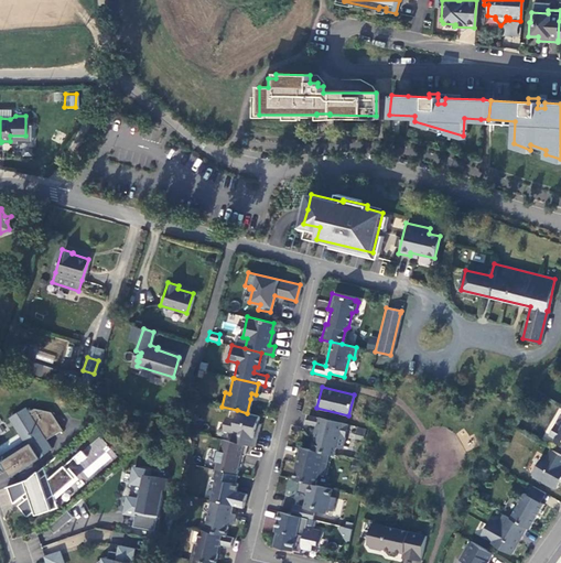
[(49,447),(27,408),(12,415),(29,443),(35,455),(49,447)]
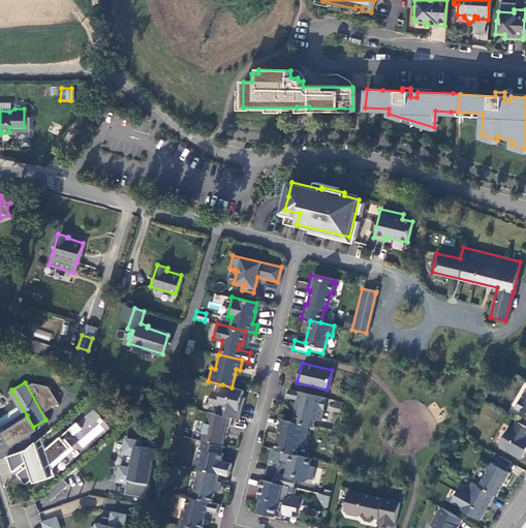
[(220,393),(212,391),(209,403),(217,405),(215,413),(230,416),(238,418),(240,409),(238,409),(239,403),(241,404),(243,397),(240,397),(242,390),(231,387),(222,384),(220,393)]
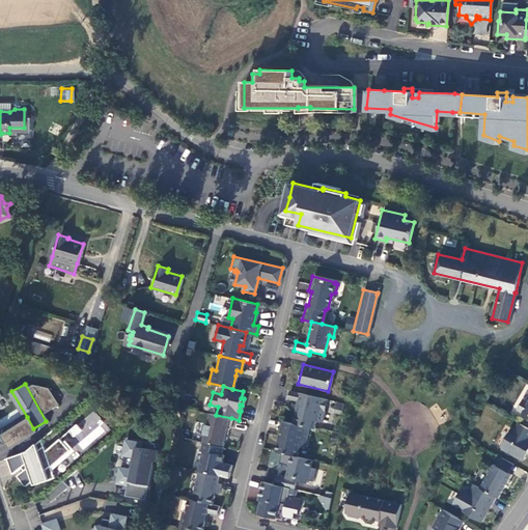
[(298,392),(288,390),(286,398),(296,400),(298,392)]
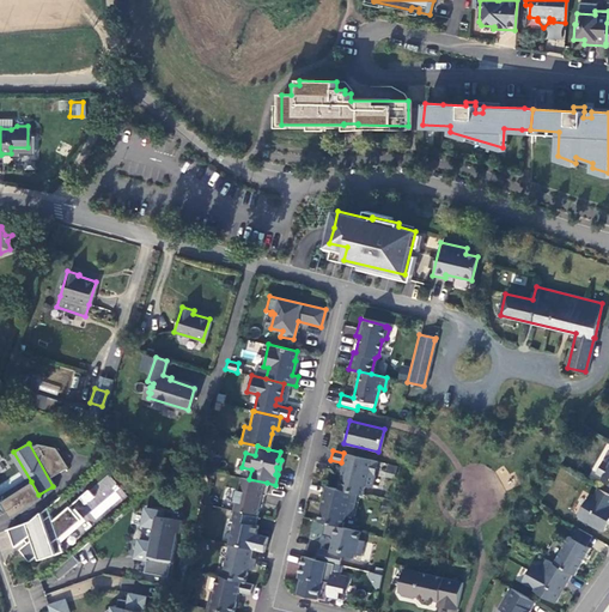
[(376,461),(343,453),(341,462),(343,464),(338,489),(355,492),(361,494),(364,485),(370,488),(376,461)]
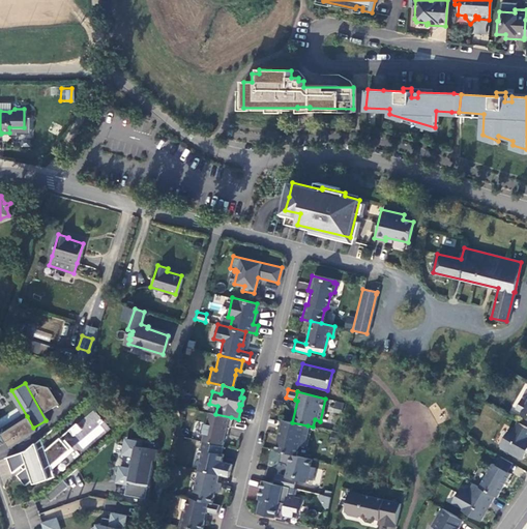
[(526,399),(526,401),(520,398),(515,408),(520,411),(519,414),(526,418),(526,399)]
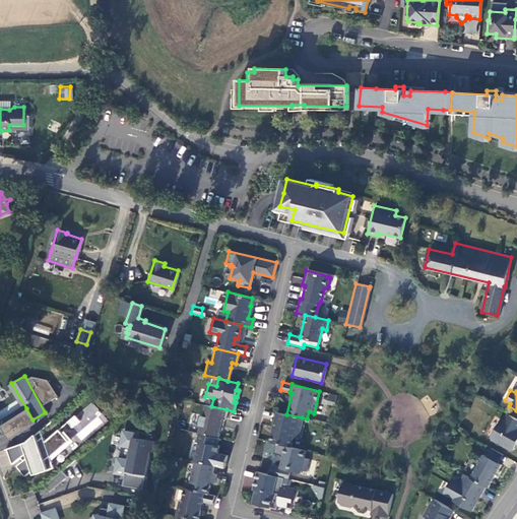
[(204,404),(201,415),(198,414),(195,424),(199,425),(197,433),(198,433),(217,437),(218,430),(220,430),(221,423),(220,422),(221,418),(223,419),(227,409),(211,406),(204,404)]
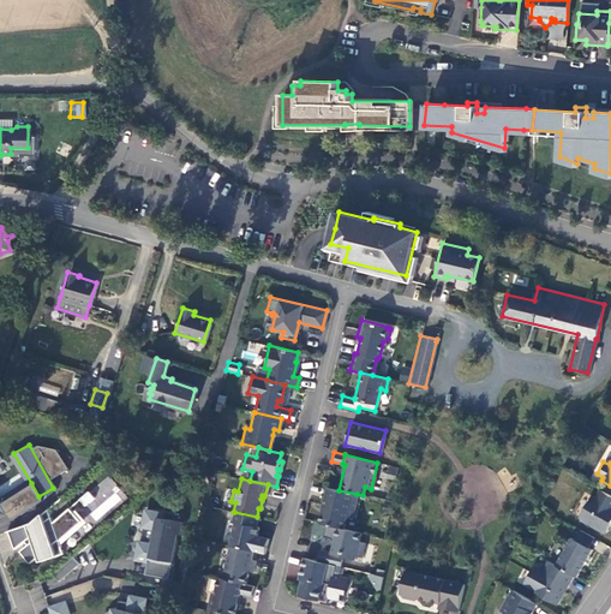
[(39,496),(31,483),(0,501),(9,517),(40,499),(39,496)]
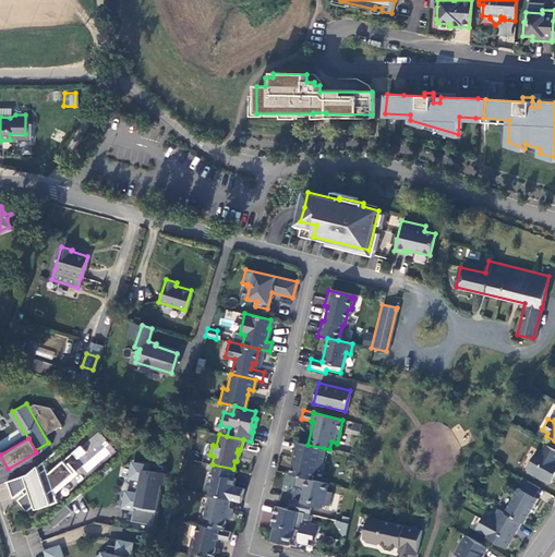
[(308,445),(297,443),(296,450),(293,450),(291,460),(293,460),(290,474),(305,477),(311,479),(313,469),(318,470),(324,448),(308,445)]
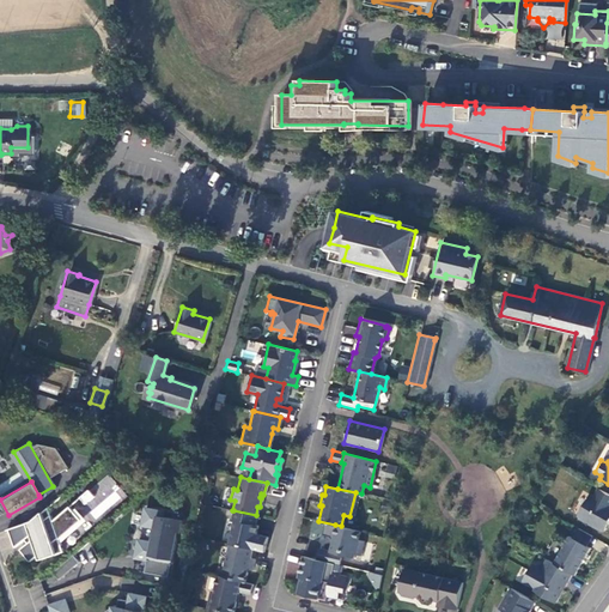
[(594,494),(591,496),(588,495),(577,515),(578,516),(577,517),(600,531),(601,529),(602,529),(607,521),(604,519),(608,510),(608,494),(597,488),(594,494)]
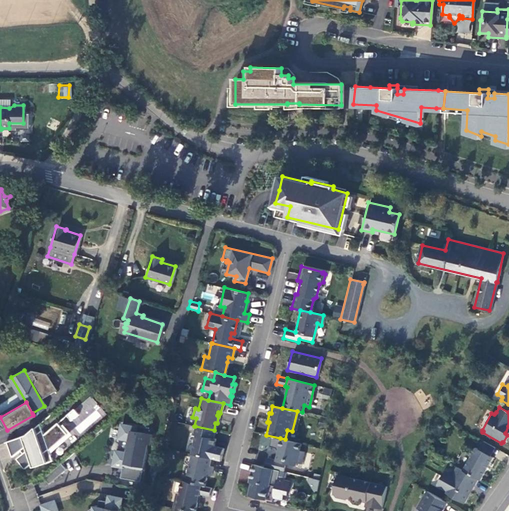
[(65,415),(70,420),(77,414),(73,409),(65,415)]
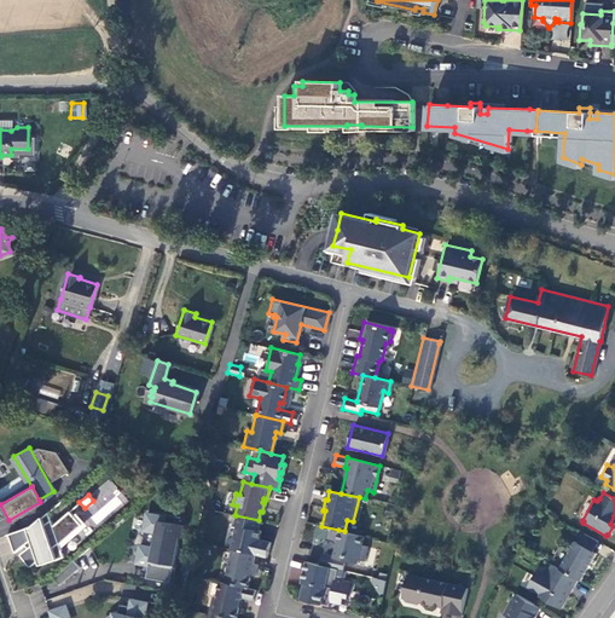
[(38,565),(62,556),(58,544),(80,525),(68,510),(51,525),(46,512),(30,525),(6,533),(12,552),(27,541),(29,544),(17,554),(28,566),(36,560),(38,565)]
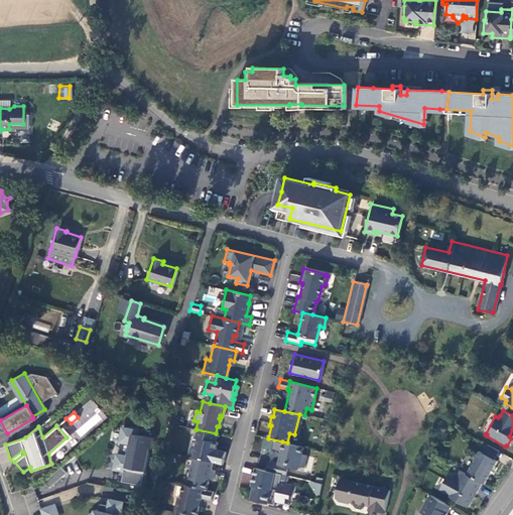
[(140,485),(147,447),(150,447),(152,437),(136,434),(136,429),(121,426),(118,441),(129,443),(126,456),(115,454),(113,465),(124,467),(123,471),(122,470),(120,481),(140,485)]
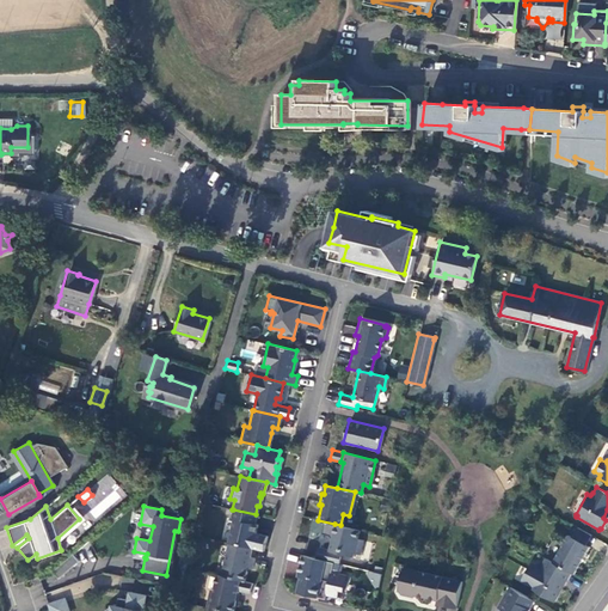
[(256,525),(253,524),(256,514),(233,509),(231,519),(233,520),(227,543),(228,543),(251,548),(256,525)]
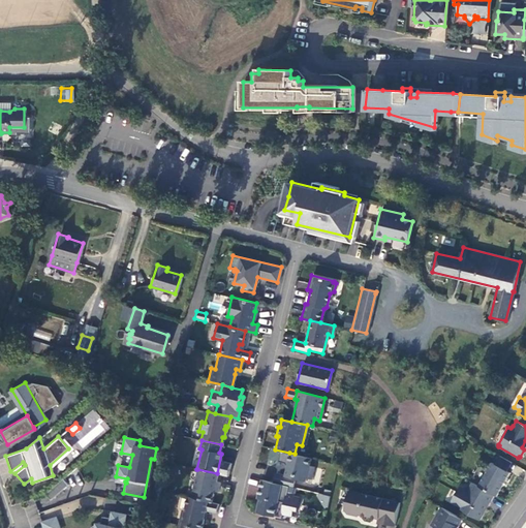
[(289,453),(284,475),(274,473),(272,483),(287,486),(292,487),(295,475),(310,478),(313,466),(308,465),(310,458),(295,454),(289,453)]
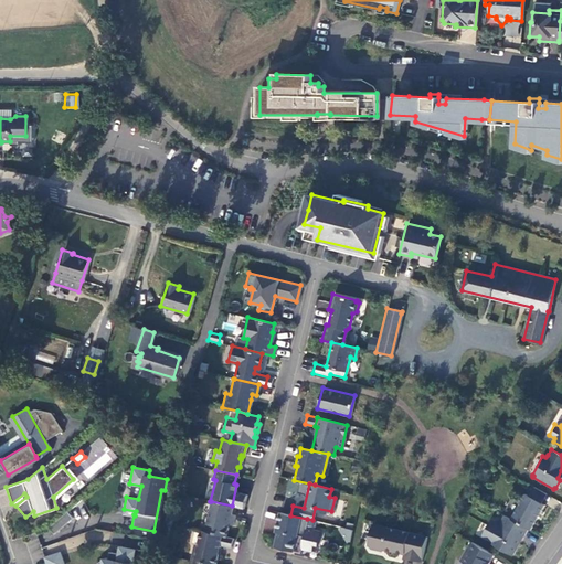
[(510,519),(526,528),(529,530),(543,504),(525,493),(510,519)]
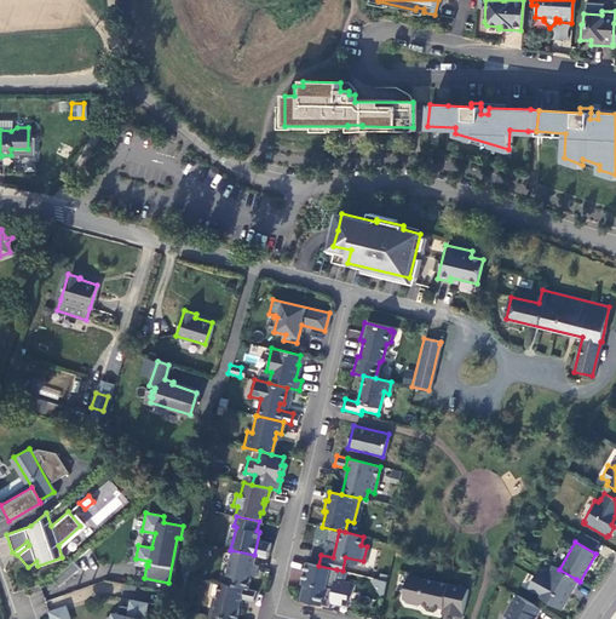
[(254,555),(231,550),(223,583),(246,589),(249,575),(253,577),(257,565),(252,565),(254,555)]
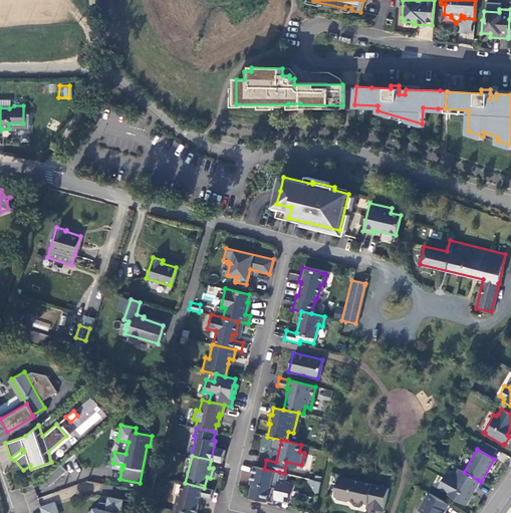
[(59,465),(54,469),(59,475),(64,471),(59,465)]
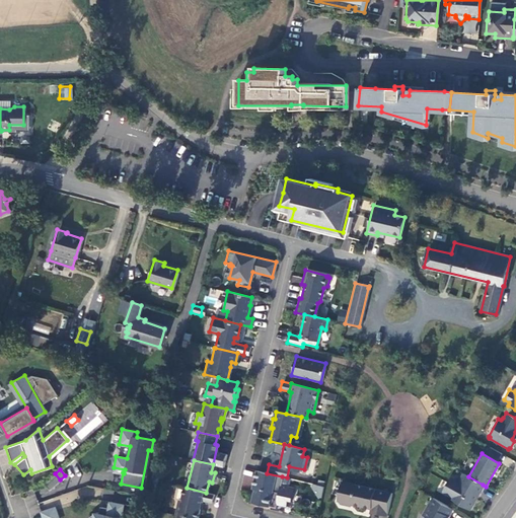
[(267,473),(255,470),(251,489),(253,490),(250,502),(269,507),(275,508),(276,504),(285,506),(286,501),(290,502),(293,488),(281,485),(282,476),(267,473)]
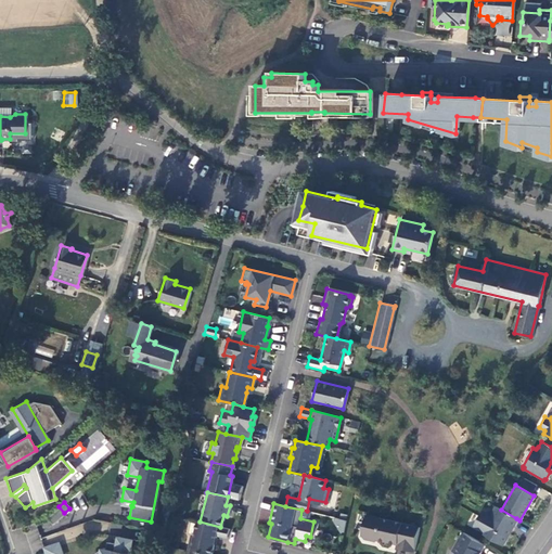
[(64,513),(59,506),(46,517),(51,524),(64,513)]
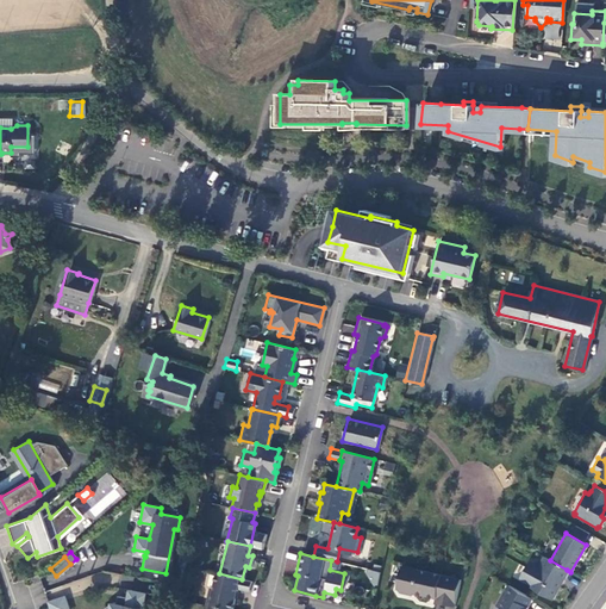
[(530,588),(551,600),(558,586),(556,585),(560,579),(562,580),(567,570),(550,560),(543,557),(538,565),(537,566),(529,561),(519,577),(528,583),(532,585),(530,588)]
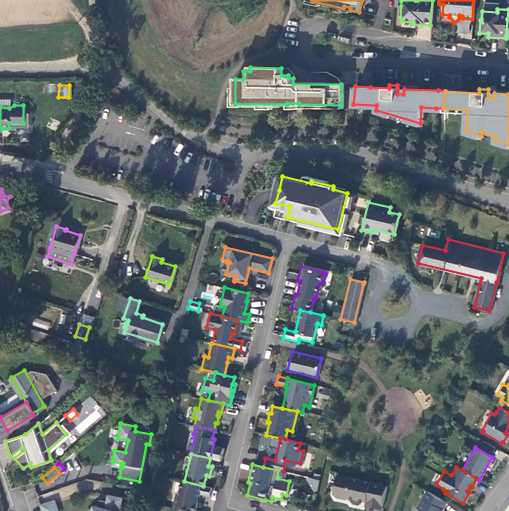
[(380,509),(385,486),(336,474),(332,494),(333,494),(335,497),(340,498),(342,496),(365,501),(364,505),(380,509)]
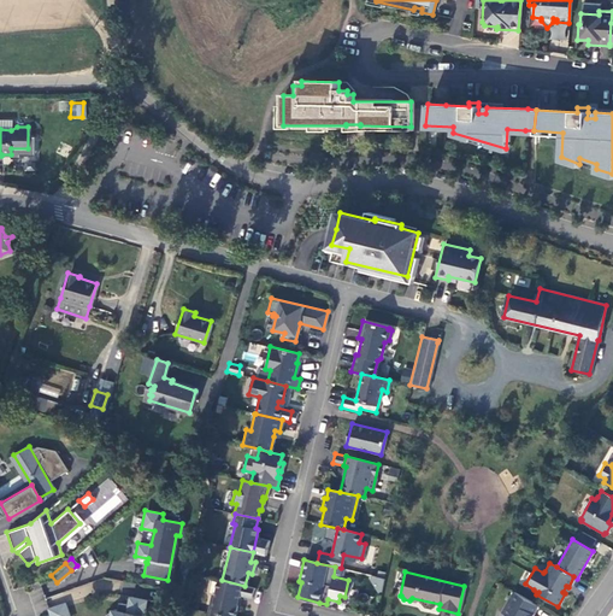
[(378,593),(381,578),(364,574),(361,590),(378,593)]
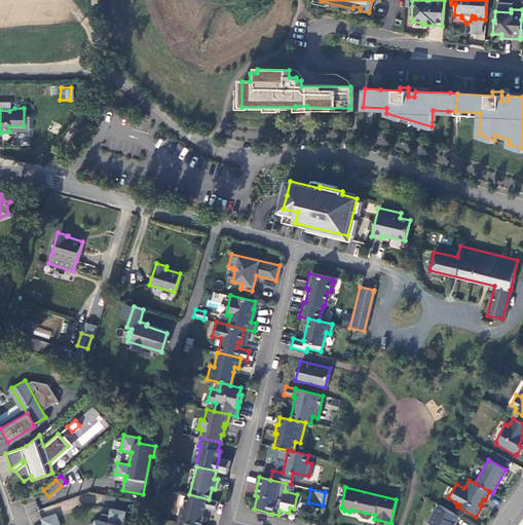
[(189,494),(186,494),(183,505),(180,508),(177,521),(178,522),(192,524),(199,524),(203,508),(214,510),(216,500),(209,499),(189,494)]
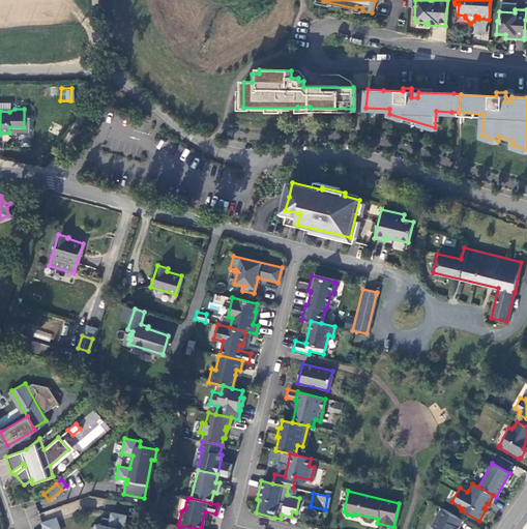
[(457,528),(462,520),(440,508),(431,526),(434,528),(432,528),(457,528)]
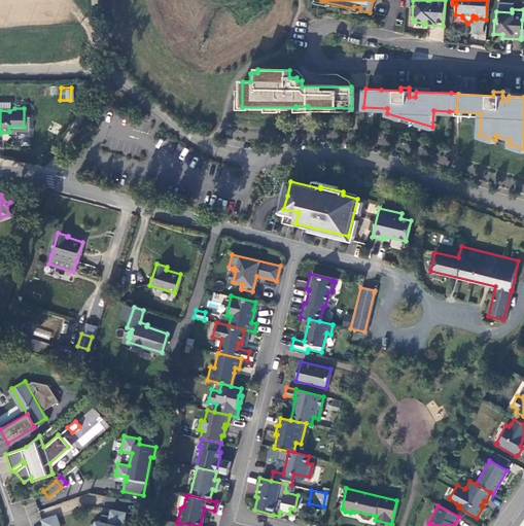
[(120,525),(125,512),(109,510),(108,515),(101,514),(100,520),(96,519),(88,525),(120,525)]
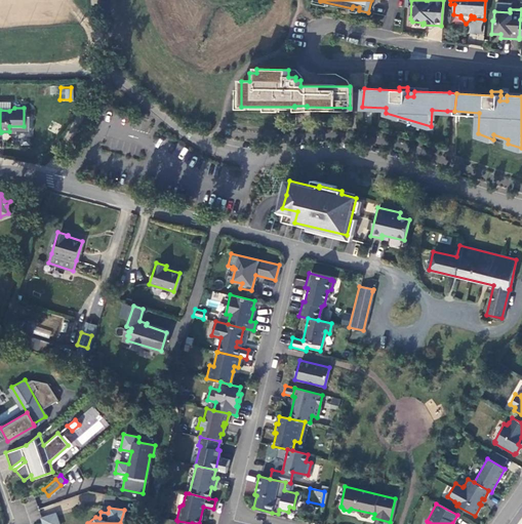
[(57,523),(54,512),(40,517),(42,523),(57,523)]
